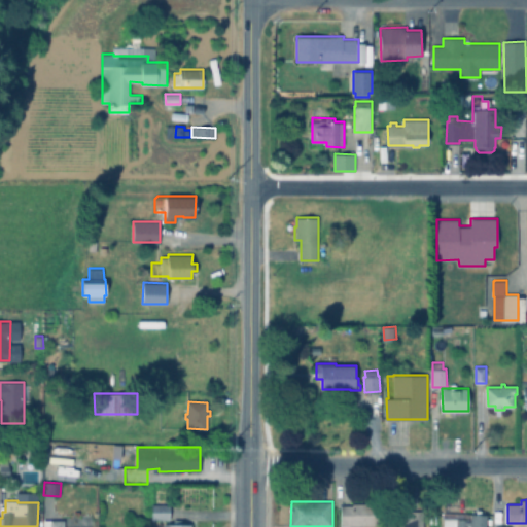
[(379,503),(379,526),(361,526),(342,526),(342,505),(353,504),(353,503),(379,503)]
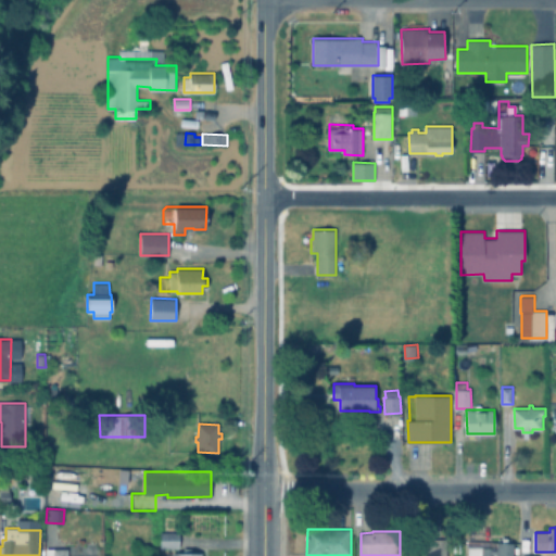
[(179,532),(179,546),(161,547),(161,532),(179,532)]
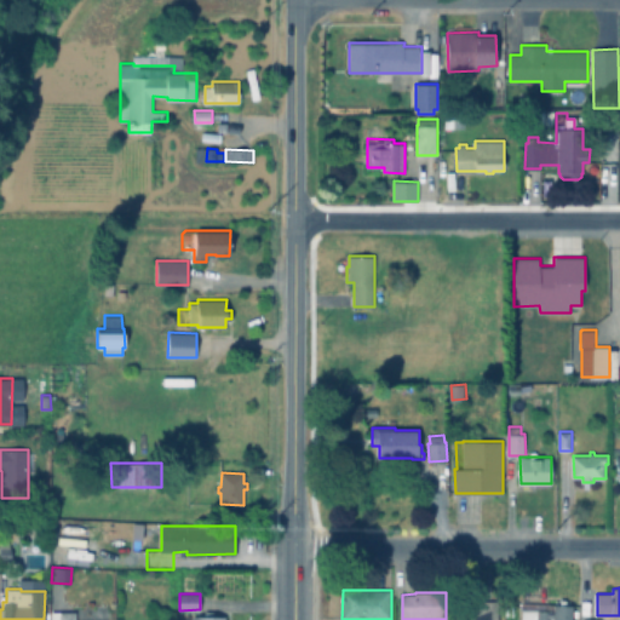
[(572,601),(572,604),(574,604),(573,619),(555,619),(555,618),(551,618),(550,619),(523,619),(523,608),(555,609),(555,603),(556,604),(557,600),(572,601)]
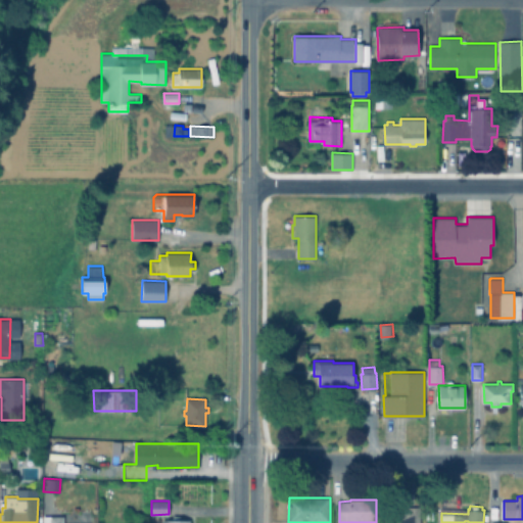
[(421,507),(421,522),(400,522),(400,507),(421,507)]
